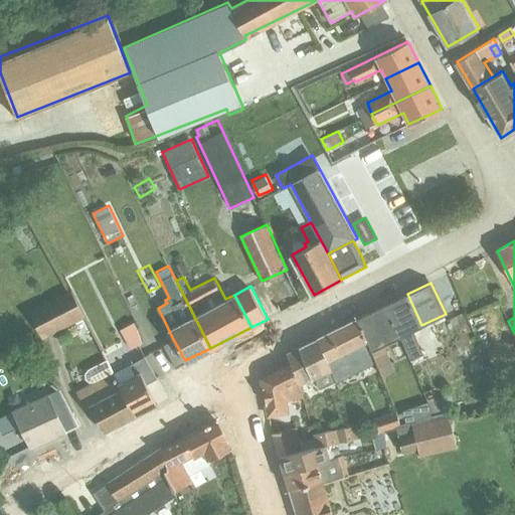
[(43,337),(84,316),(71,291),(30,312),(43,337)]
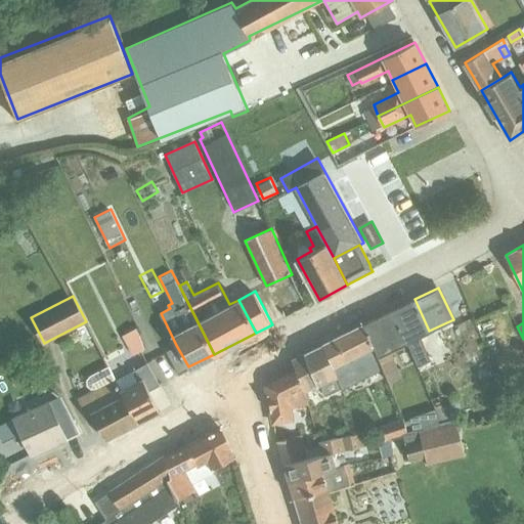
[(415,299),(392,309),(407,342),(418,365),(431,359),(420,336),(429,331),(415,299)]
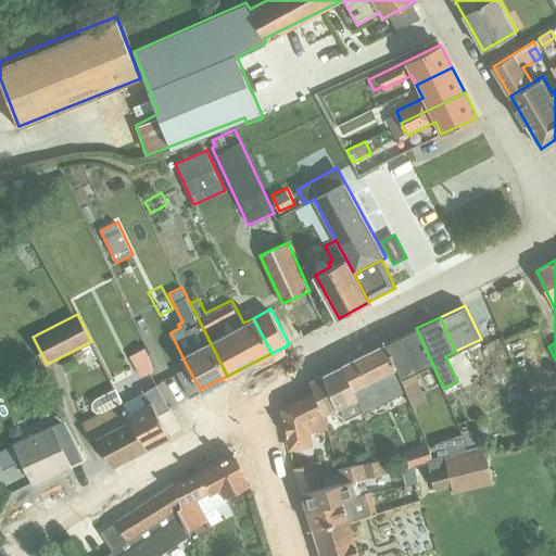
[(416,328),(387,342),(403,381),(407,390),(413,406),(427,399),(416,370),(432,363),(416,328)]
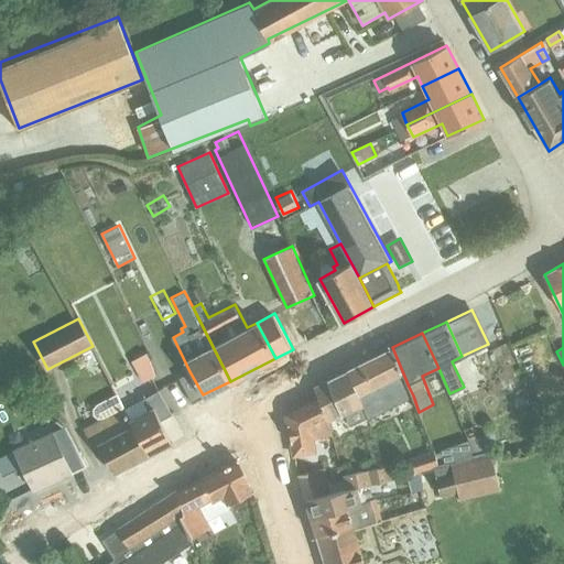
[(392,347),(348,369),(362,403),(368,416),(369,418),(413,396),(409,387),(392,347)]
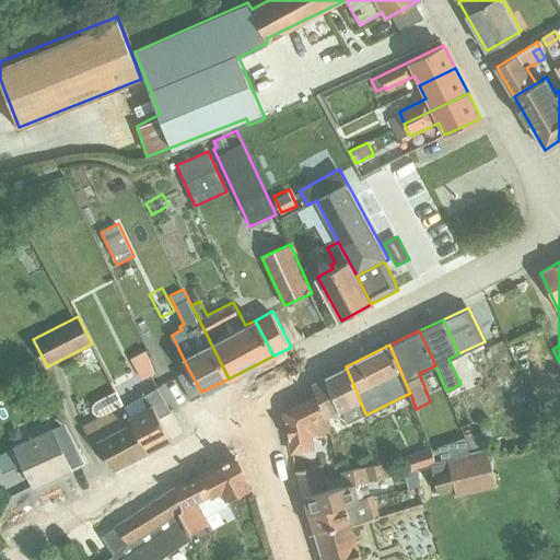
[(117,371),(132,364),(125,346),(109,352),(117,371)]
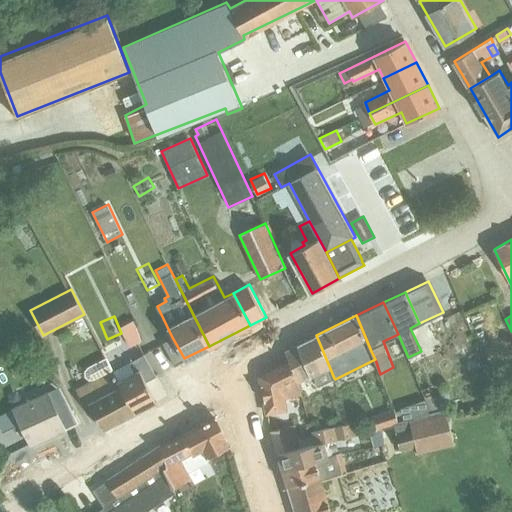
[(136,326),(123,333),(130,346),(143,339),(136,326)]
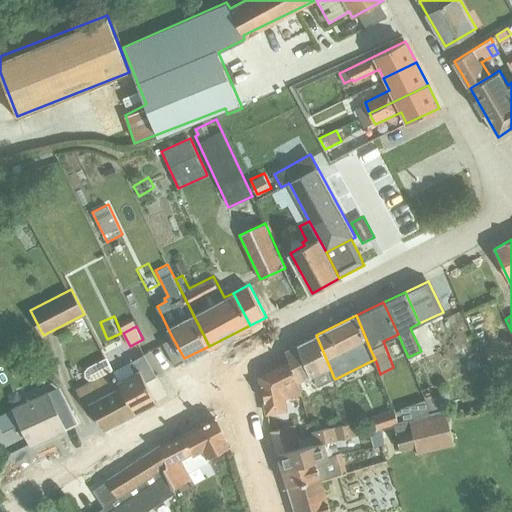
[(329,366),(316,335),(286,350),(290,362),(298,382),(310,372),(311,376),(315,375),(318,386),(334,378),(329,366)]
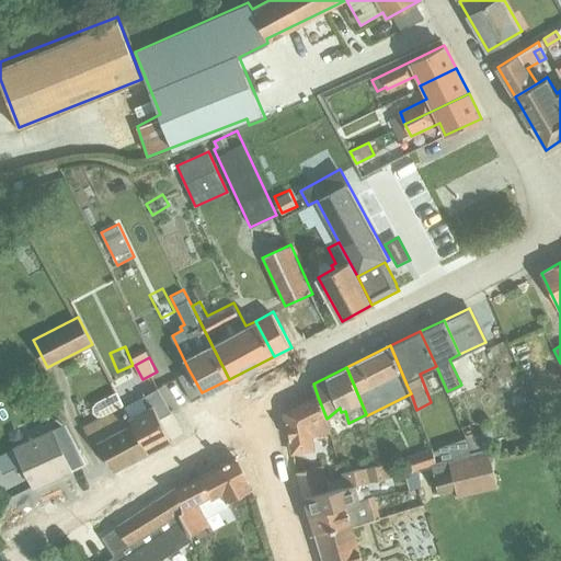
[(191,399),(202,392),(189,369),(178,375),(191,399)]
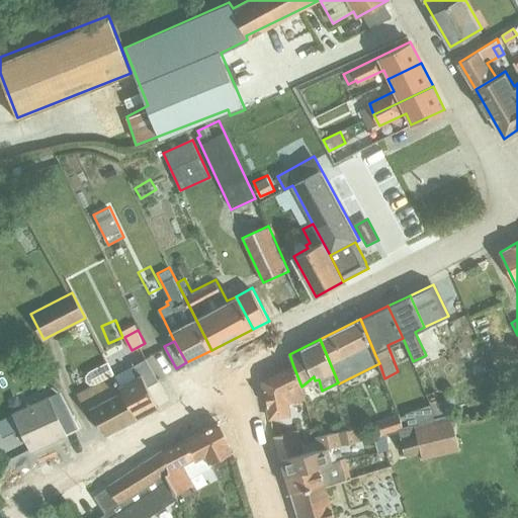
[(148,356),(137,362),(149,384),(160,378),(148,356)]
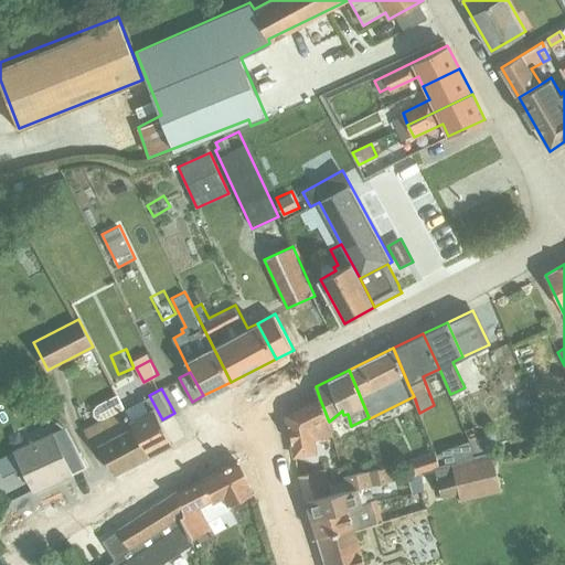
[(125,407),(117,392),(92,406),(99,422),(85,428),(96,450),(99,448),(114,473),(150,455),(125,407)]
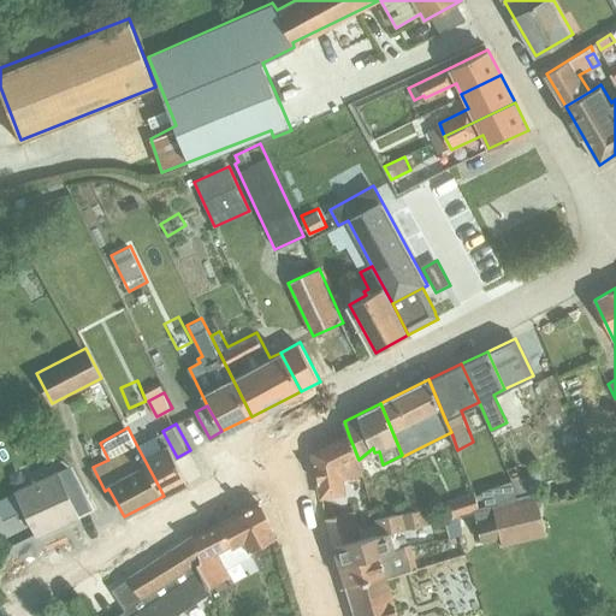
[(163,431),(136,444),(164,496),(189,483),(177,457),(163,431)]
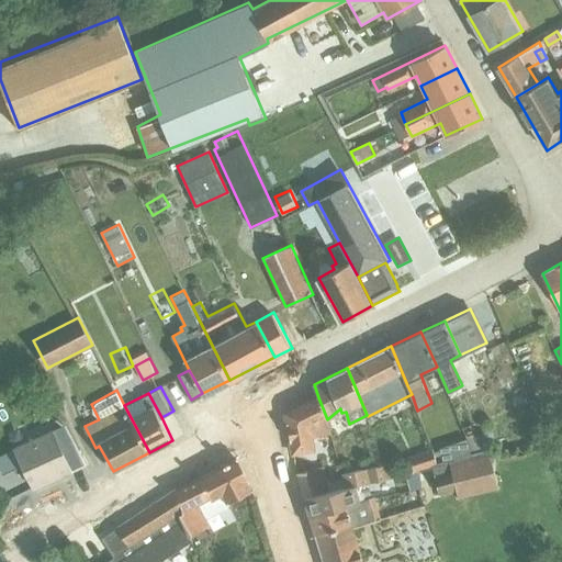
[(327,419),(318,397),(287,413),(288,424),(291,439),(293,448),(294,452),(317,448),(313,437),(330,433),(327,419)]
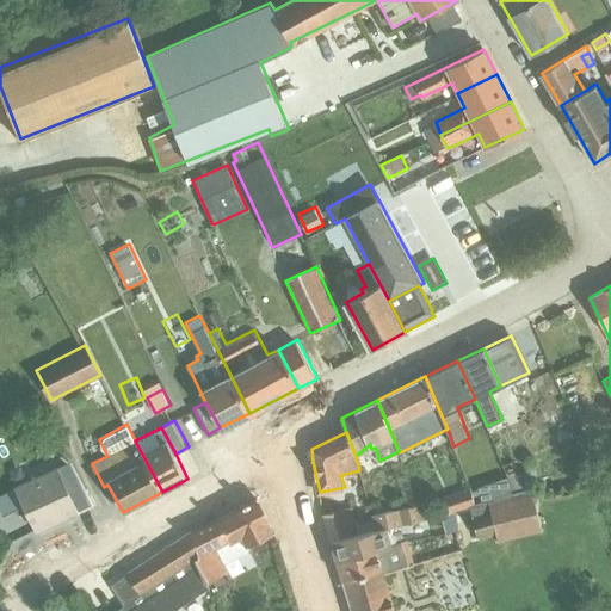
[(610,458),(609,454),(591,463),(596,474),(610,467),(610,458)]
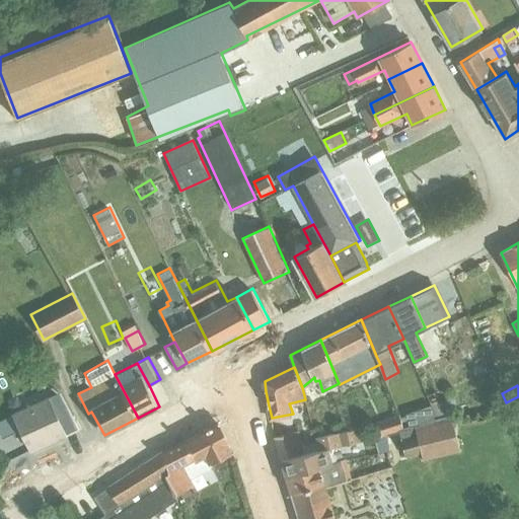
[(15,412),(32,449),(78,428),(62,391),(15,412)]
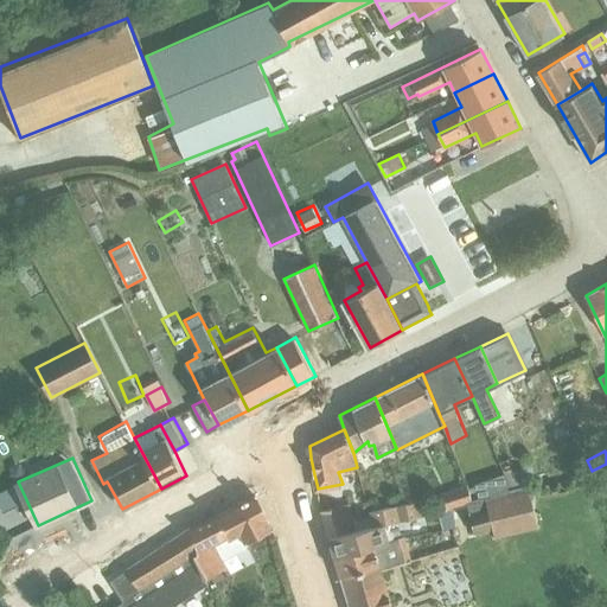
[(522,467),(504,473),(509,492),(528,487),(522,467)]
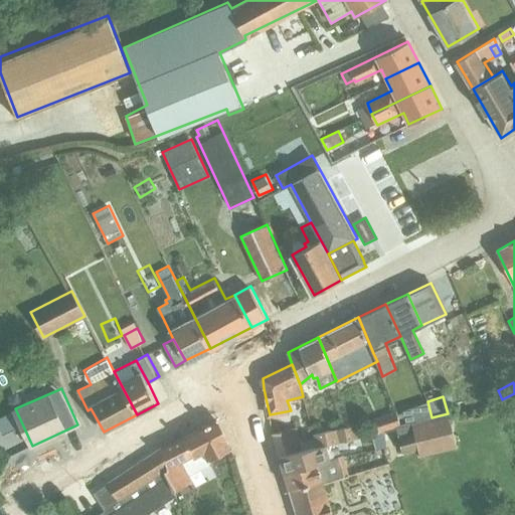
[(432,417),(427,401),(403,409),(406,422),(432,417)]
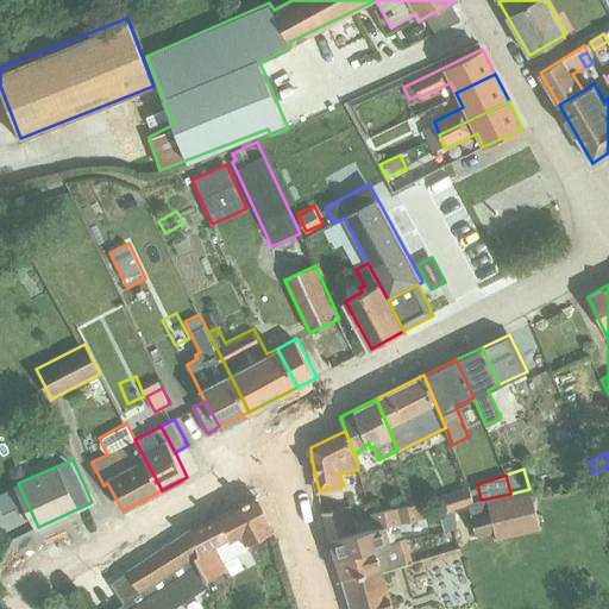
[(468,503),(473,502),(469,485),(444,494),(449,510),(468,503)]
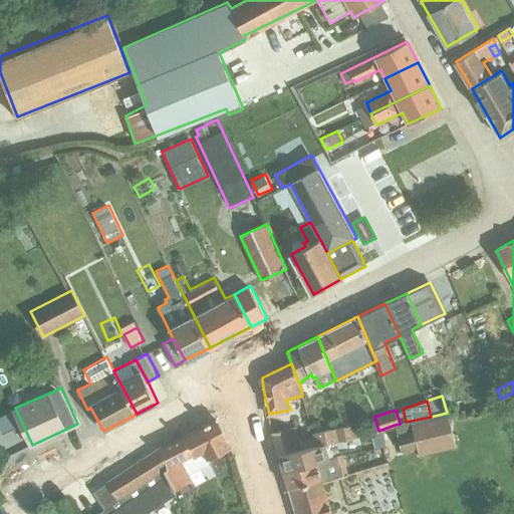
[(400,424),(395,425),(403,451),(418,448),(420,456),(457,447),(450,413),(447,413),(431,417),(406,422),(400,424)]
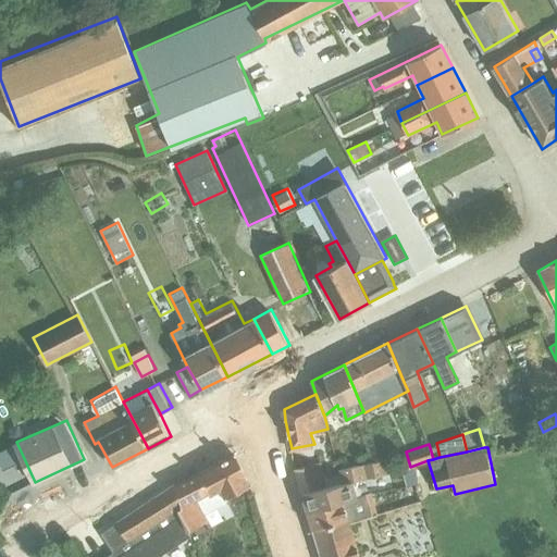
[(251,485),(236,452),(174,484),(194,527),(209,519),(206,512),(230,502),(227,497),(251,485)]
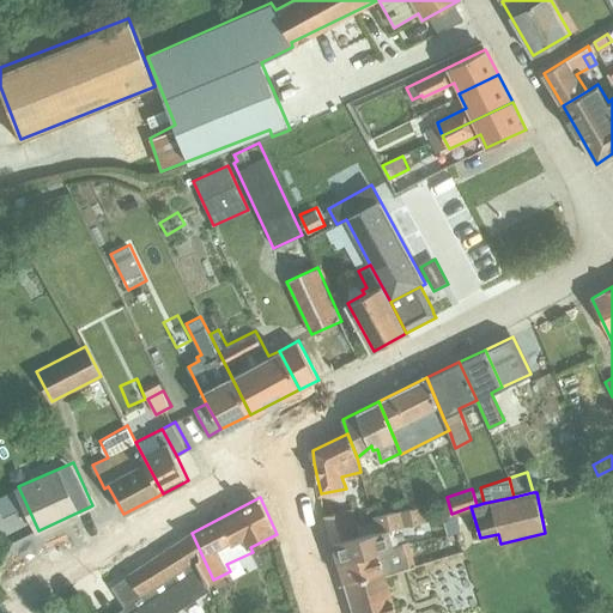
[(333,542),(360,534),(352,507),(325,515),(333,542)]
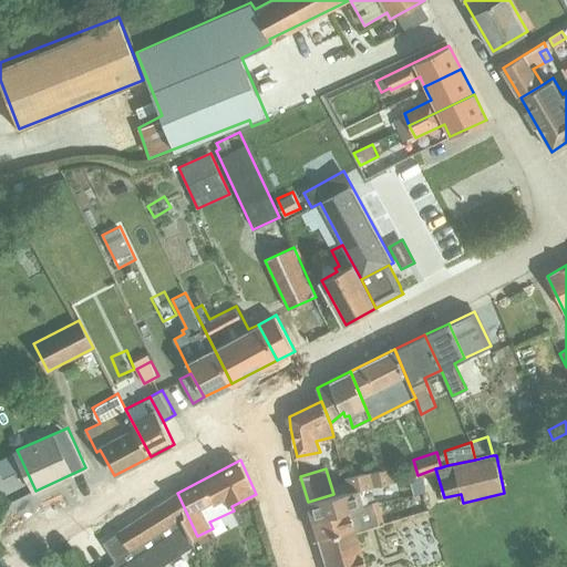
[(348,491),(360,488),(391,482),(387,468),(346,476),(348,491)]
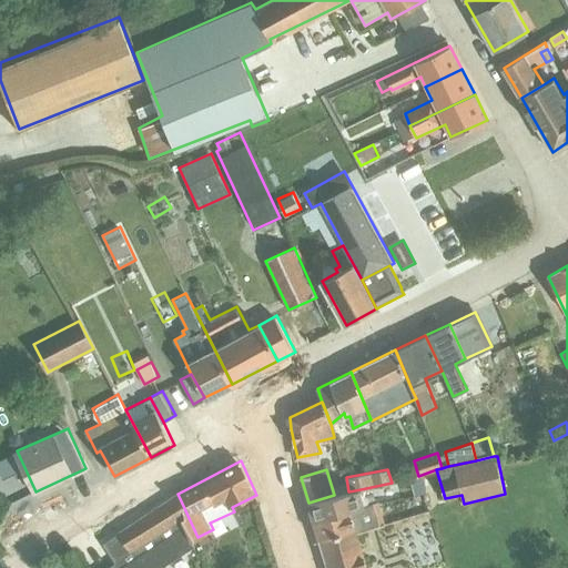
[(424,476),(411,478),(414,490),(415,494),(427,492),(426,486),(424,476)]
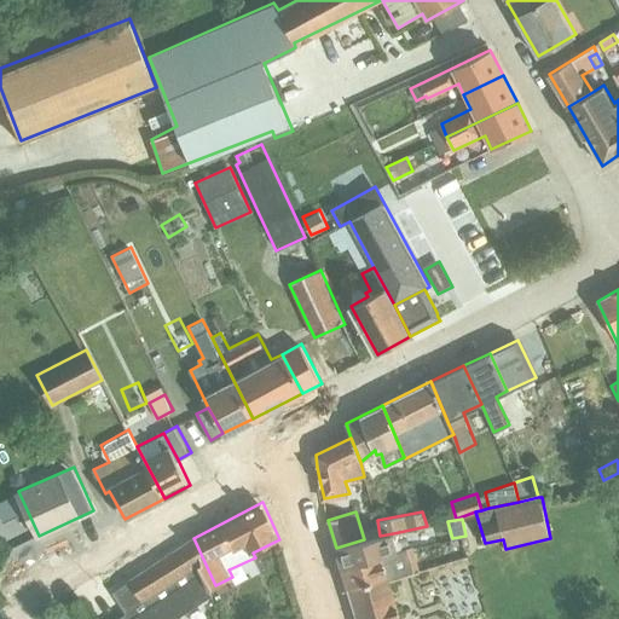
[(364,539),(336,548),(342,567),(399,550),(393,533),(380,536),(364,539)]
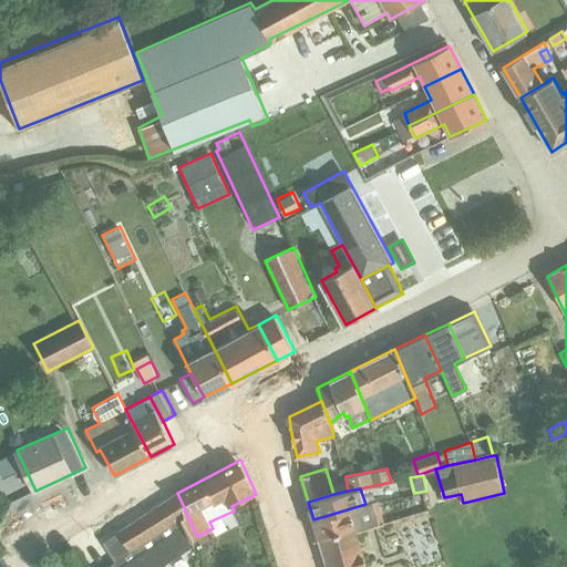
[(177,493),(103,540),(120,566),(158,566),(194,545),(191,540),(197,536),(177,493)]
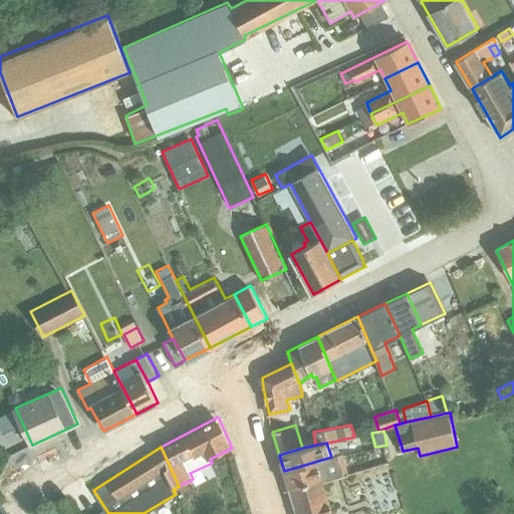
[(331,457),(284,471),(288,487),(322,477),(339,472),(335,455),(331,457)]
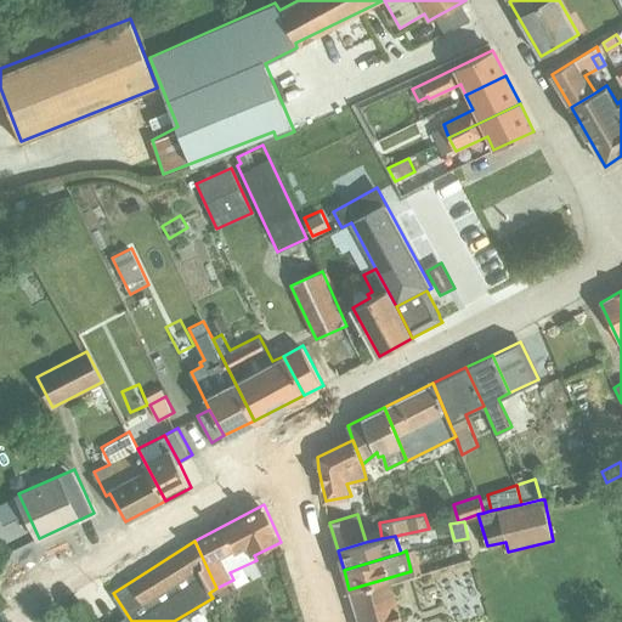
[(411,571),(390,577),(391,582),(414,575),(413,570),(411,571)]
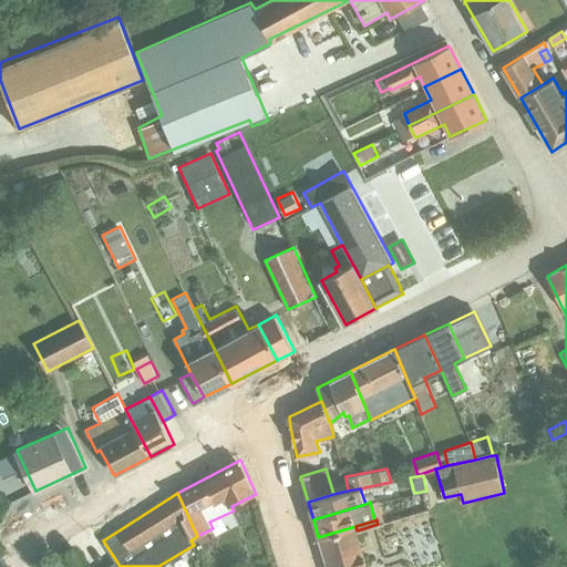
[(356,526),(318,537),(328,566),(368,566),(357,531),(356,526)]
